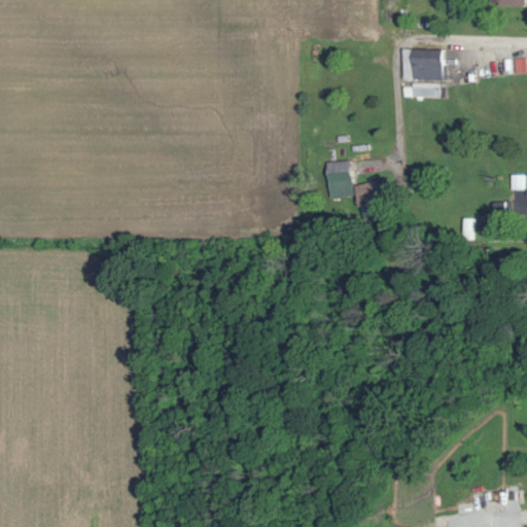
[(443,96),(443,47),(403,47),(403,79),(413,79),(413,96),(443,96)]
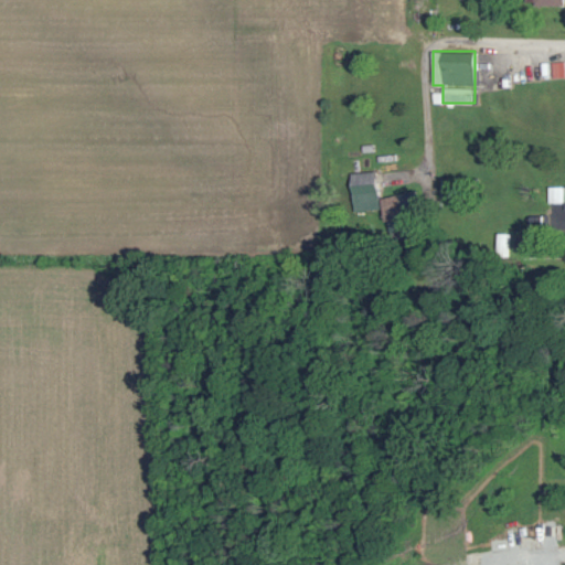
[(564,76),(564,61),(552,61),(553,77),(564,76)]
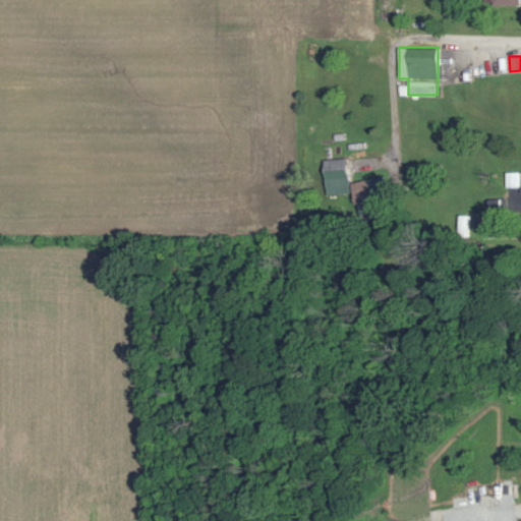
[(325,158),(326,192),(349,192),(348,158),(325,158)]
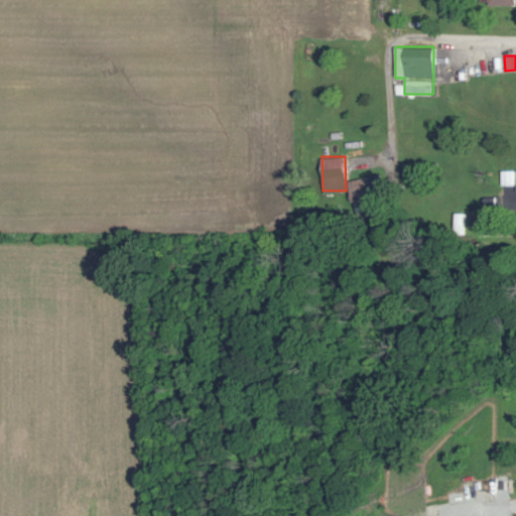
[(500,183),(514,183),(513,168),(500,168),(500,183)]
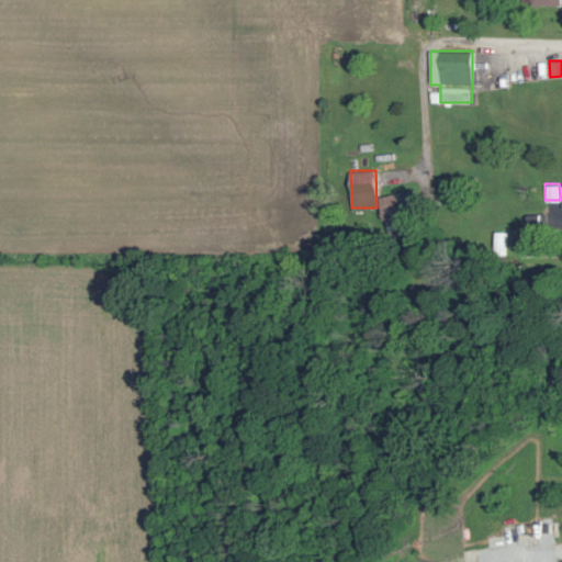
[(493,254),(505,254),(505,231),(493,231),(493,254)]
